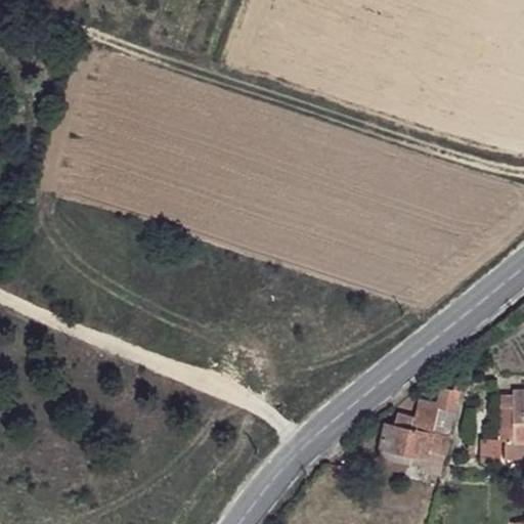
[(523,387),(514,387),(513,392),(500,391),(499,424),(510,425),(510,436),(504,435),(503,455),(523,456),(523,387)]
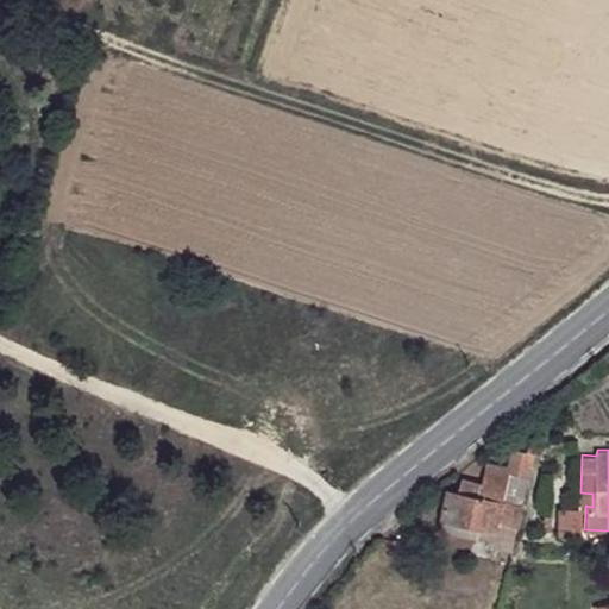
[(531,456),(512,451),(507,466),(507,472),(525,477),(531,456)]
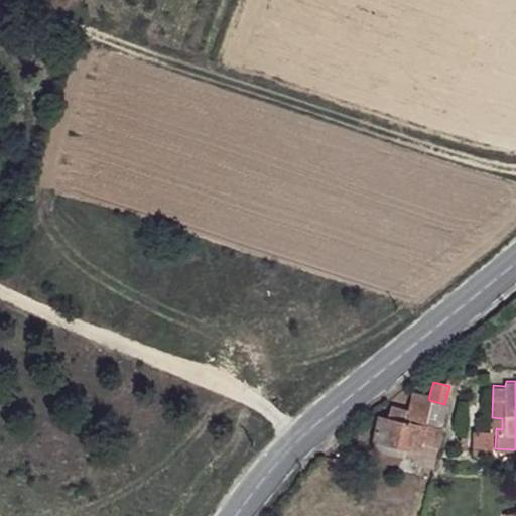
[(388,421),(380,418),(375,439),(403,446),(418,449),(419,442),(422,428),(429,400),(429,395),(411,394),(406,411),(402,424),(388,421)]
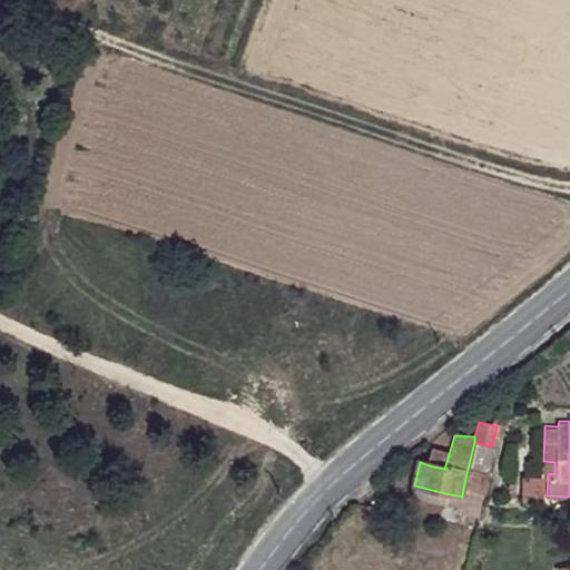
[(449,454),(432,450),(429,465),(444,469),(449,454)]
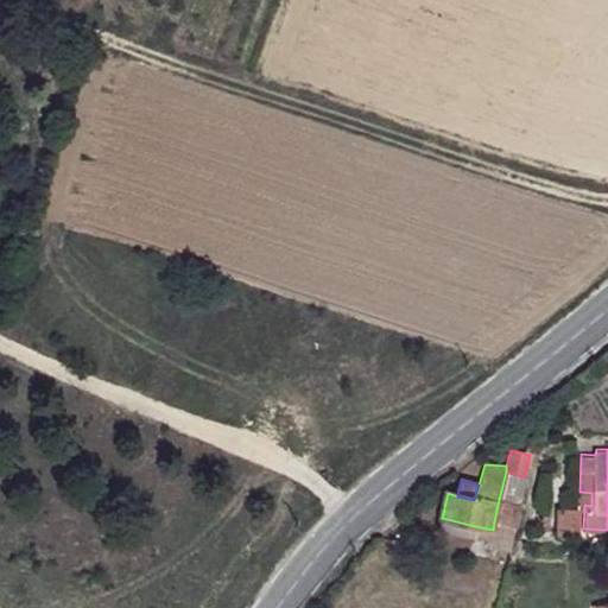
[(591,493),(580,492),(578,505),(584,505),(591,506),(591,493)]
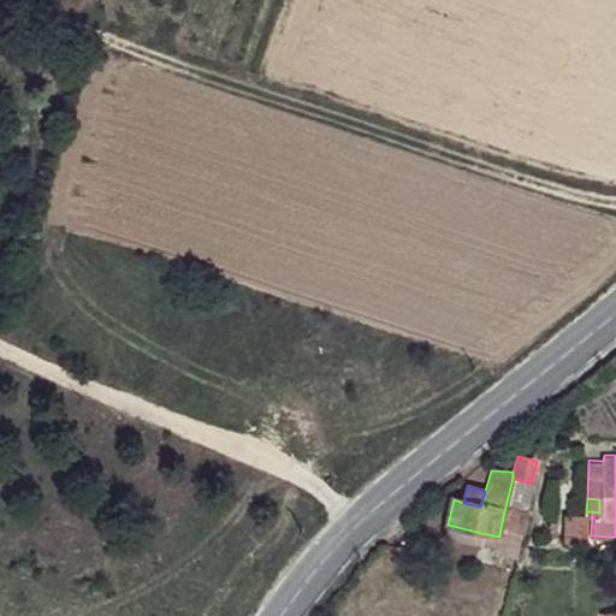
[(523,517),(504,511),(501,528),(521,533),(523,517)]
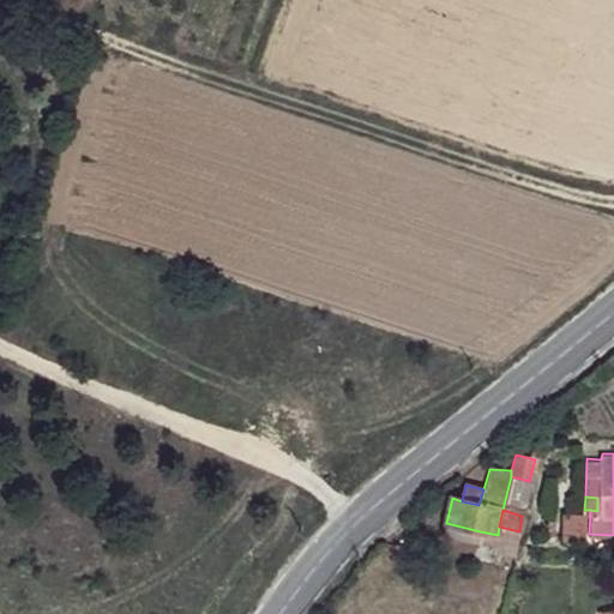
[(480,531),(446,523),(444,535),(476,542),(480,531)]
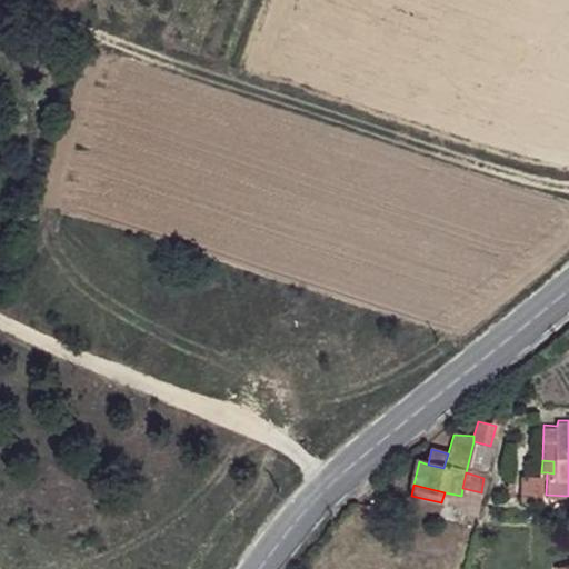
All buildings are outlined.
